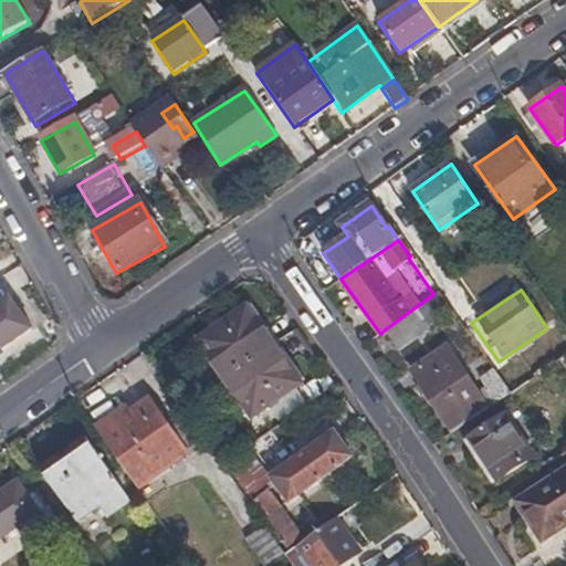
[(426,331),(447,304),(438,292),(411,311),(426,331)]
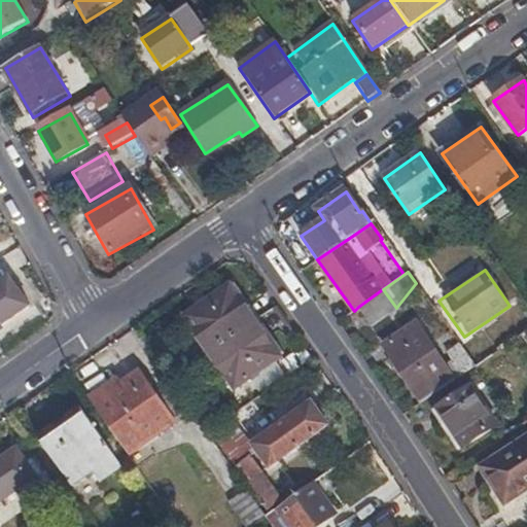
[(0,325),(29,306),(18,290),(7,276),(0,280),(0,325)]
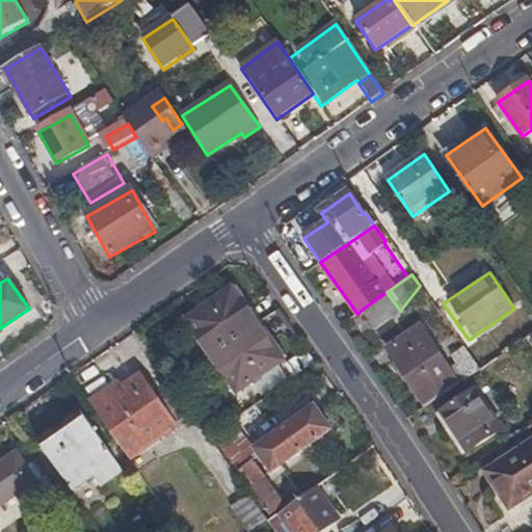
[(188,320),(213,356),(259,325),(233,288),(188,320)]
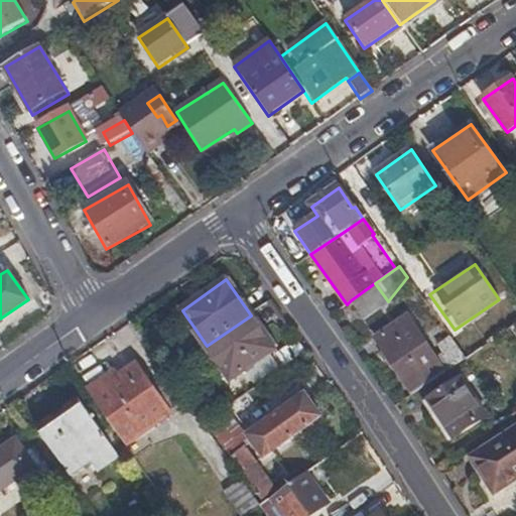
[(17,284),(28,299),(35,294),(24,280),(17,284)]
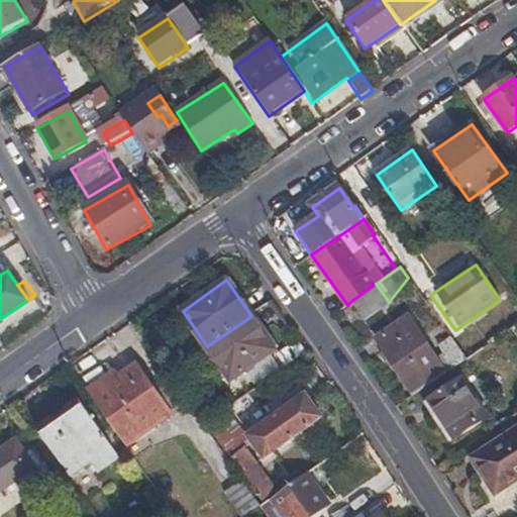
[(376,284),(351,301),(365,319),(389,302),(376,284)]
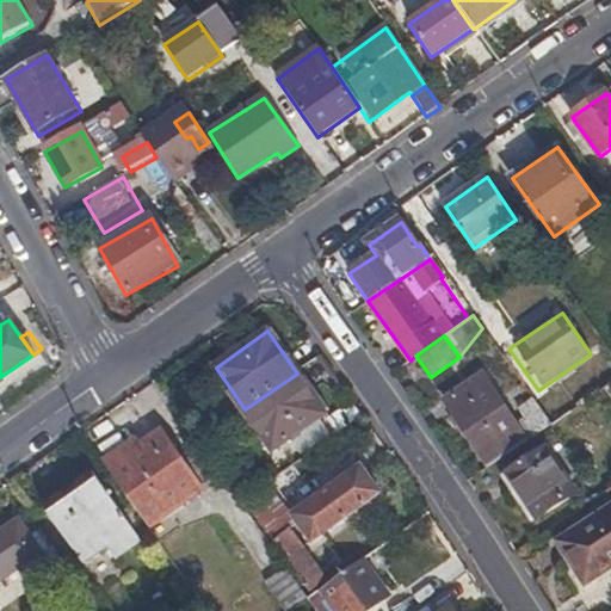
[(297,374),(245,409),(273,452),(326,415),(297,374)]
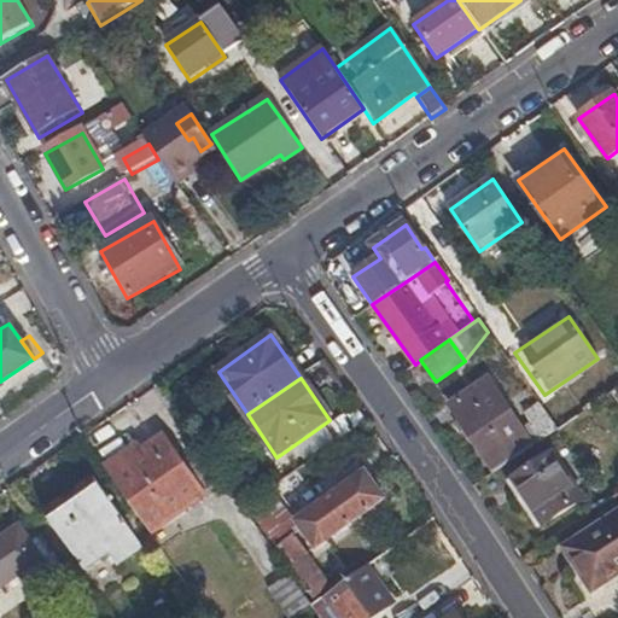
[(516,456),(555,430),(538,406),(524,415),(530,425),(508,439),(503,432),(516,423),(487,382),(450,406),(495,472),(516,456)]
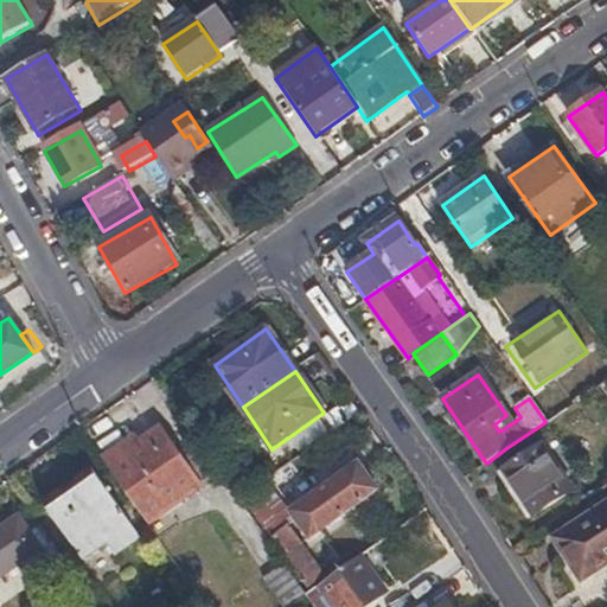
[(148,525),(222,473),(202,446),(181,460),(161,432),(131,452),(126,446),(103,462),(148,525)]
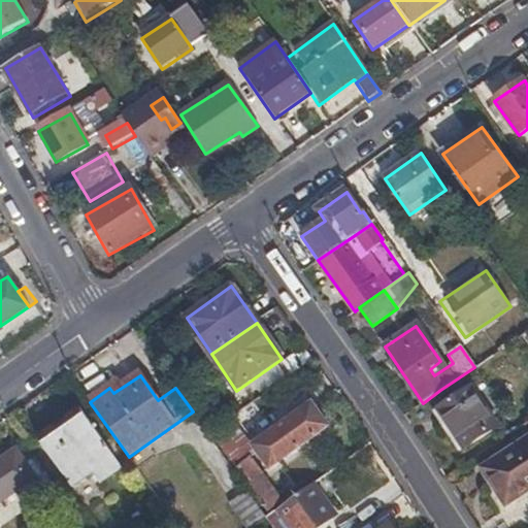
[(471,387),(449,401),(477,440),(497,427),(471,387)]
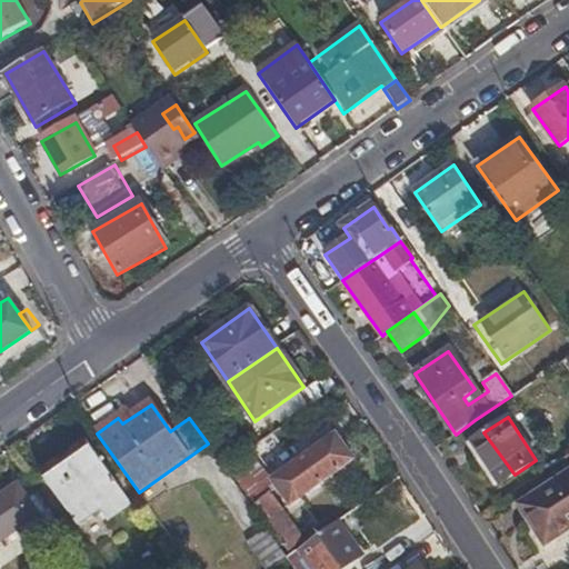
[(515,475),(483,432),(470,441),(487,467),(490,465),(502,482),(515,475)]
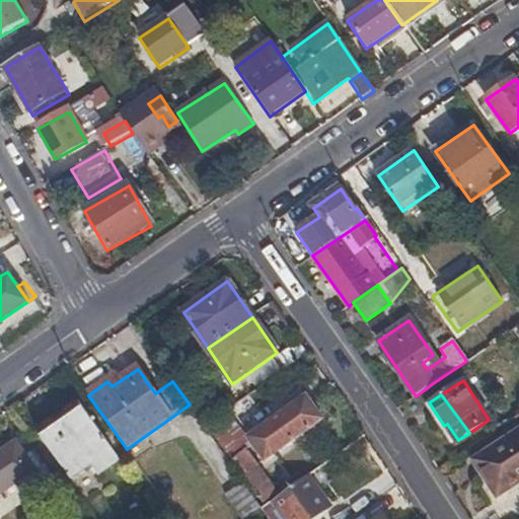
[(250,438),(231,411),(210,426),(264,501),(277,492),(247,450),(254,444),(266,460),(324,419),(307,396),(250,438)]
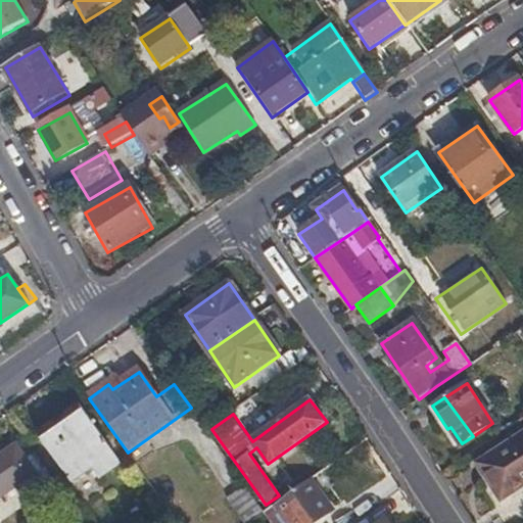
[(58,422),(61,426),(41,440),(72,485),(93,471),(100,481),(123,465),(81,406),(58,422)]
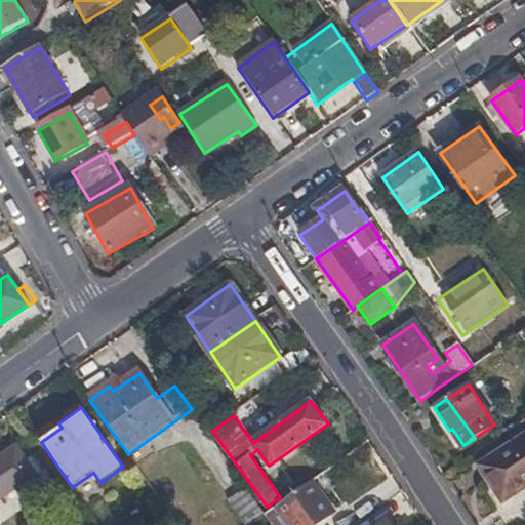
[(452,429),(449,431),(459,447),(463,445),(452,429)]
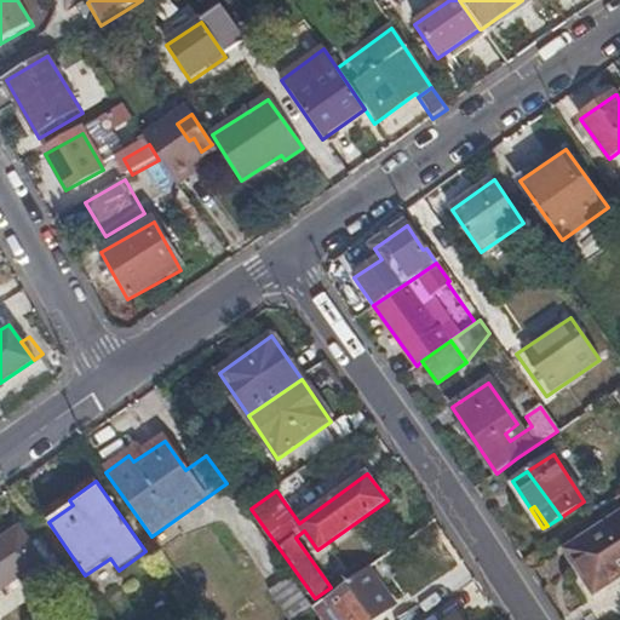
[(619,596),(619,511),(578,540),(619,597),(619,596)]
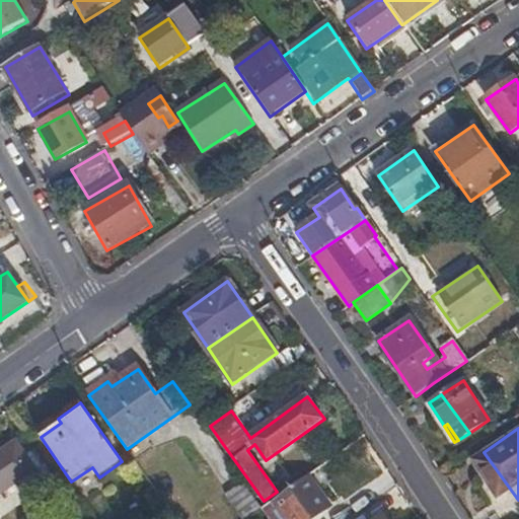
[(0,496),(38,470),(17,443),(0,454),(0,496)]
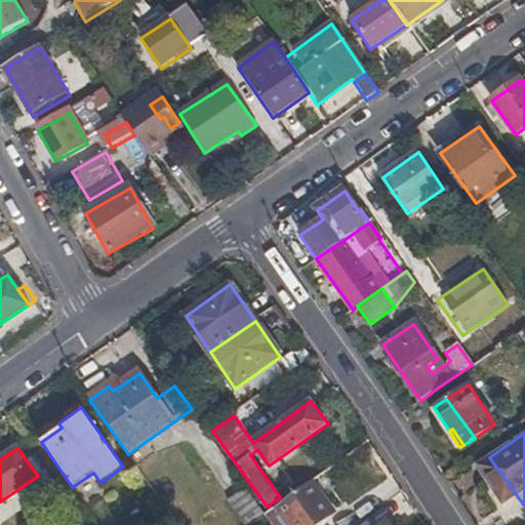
[(486,499),(500,522),(524,506),(489,457),(478,465),(491,485),(486,489),(485,491),(485,493),(485,497),(486,498),(486,499)]
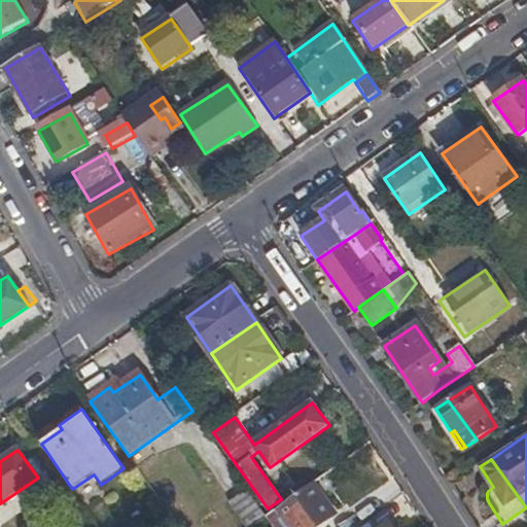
[(326,473),(312,484),(332,513),(339,508),(328,495),(338,488),(326,473)]
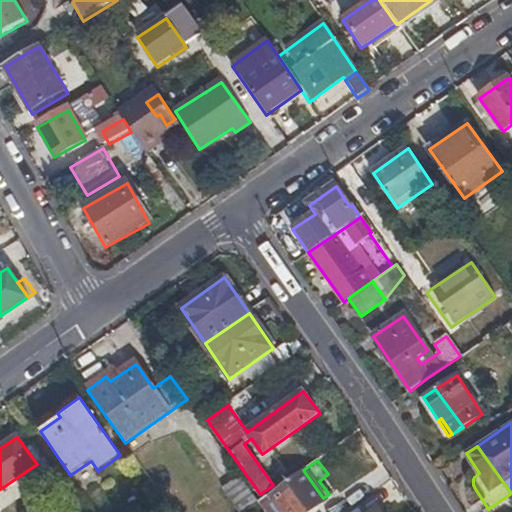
[(303,470),(271,494),(280,507),(283,511),(304,511),(323,498),(303,470)]
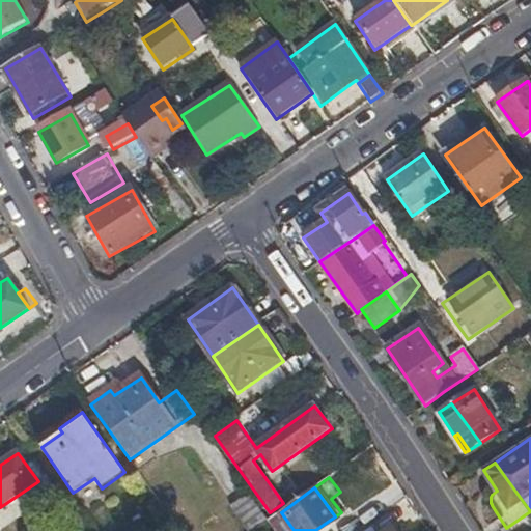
[(250,530),(255,530),(269,521),(249,493),(231,505),(250,530)]
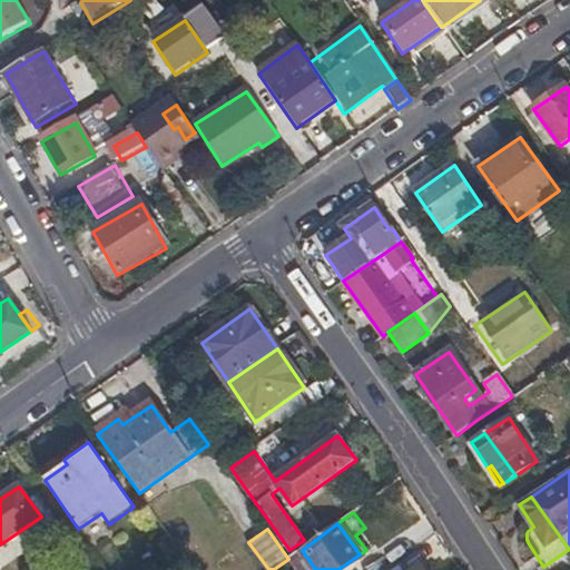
[(302,550),(288,559),(296,569),(304,569),(312,564),(302,550)]
